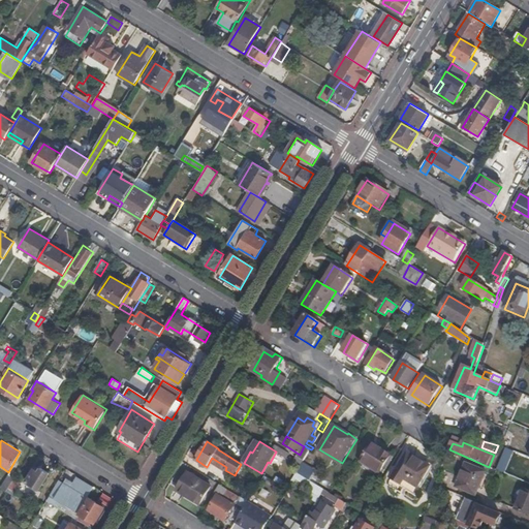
[(365,464),(379,472),(381,473),(393,456),(374,444),(363,462),(365,464)]
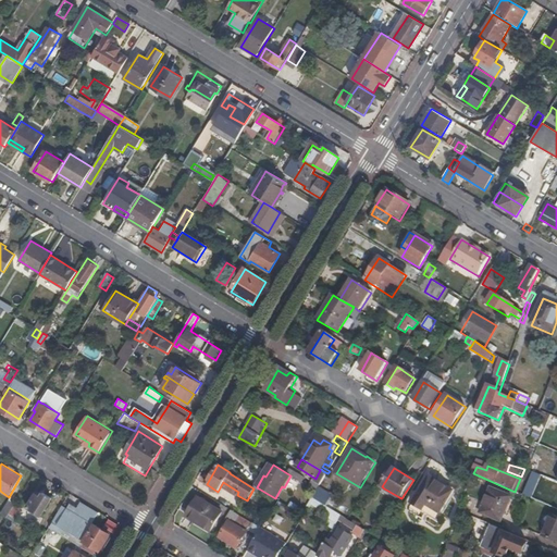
[(311,489),(317,492),(327,473),(323,471),(311,489)]
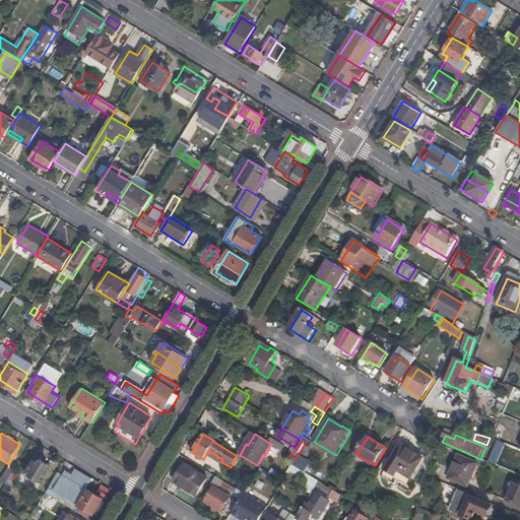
[(398,472),(411,480),(425,459),(426,460),(428,458),(418,452),(416,454),(402,445),(386,471),(395,476),(398,472)]
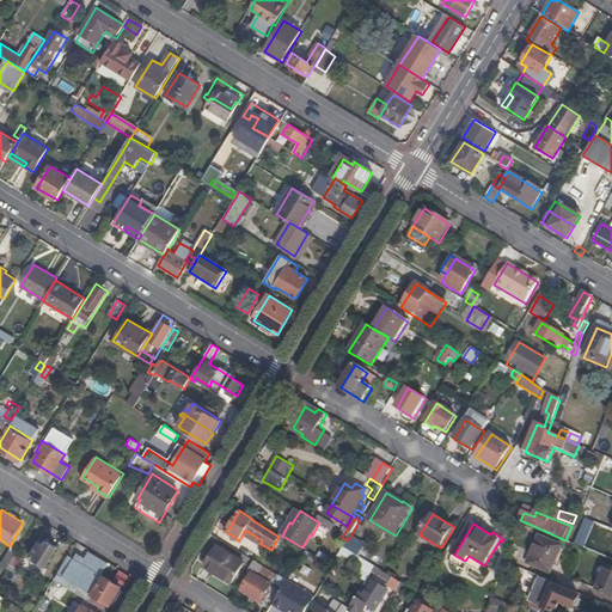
[(435,551),(439,546),(422,537),(418,542),(435,551)]
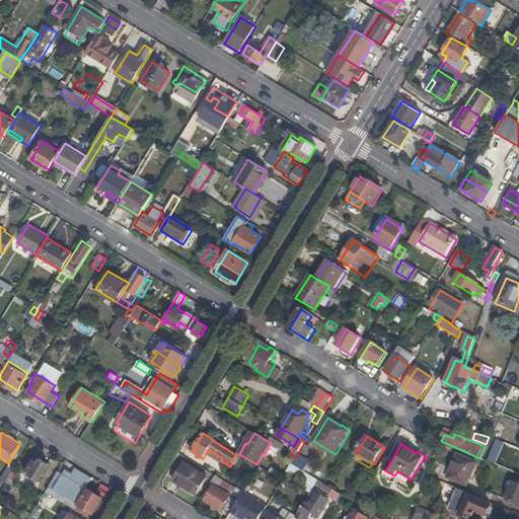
[(449,478),(468,487),(477,463),(458,455),(449,478)]
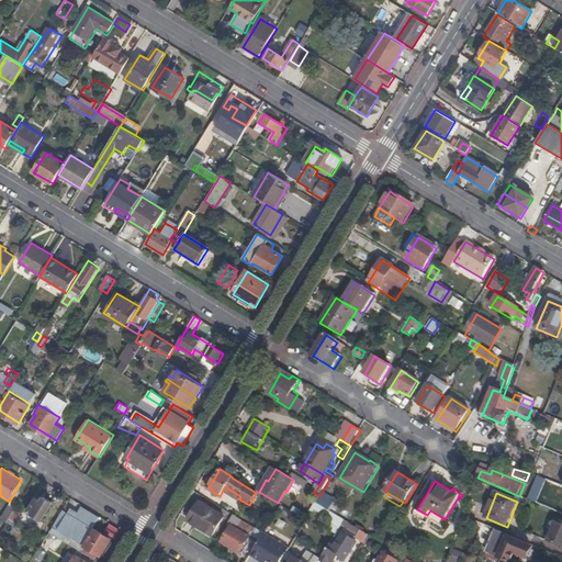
[(459,496),(445,519),(440,526),(441,527),(460,497),(459,496)]
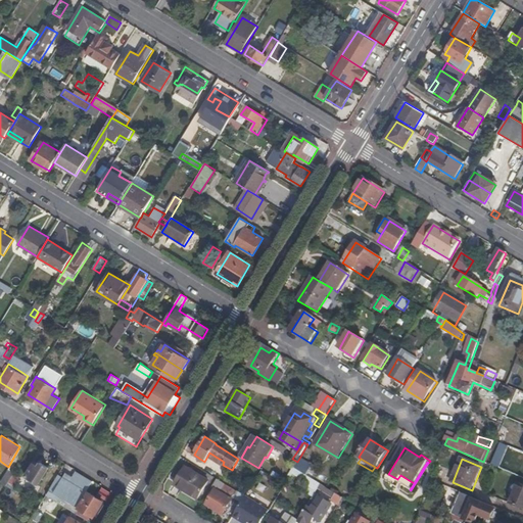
[(40,466),(35,463),(27,476),(40,483),(49,468),(42,463),(40,466)]
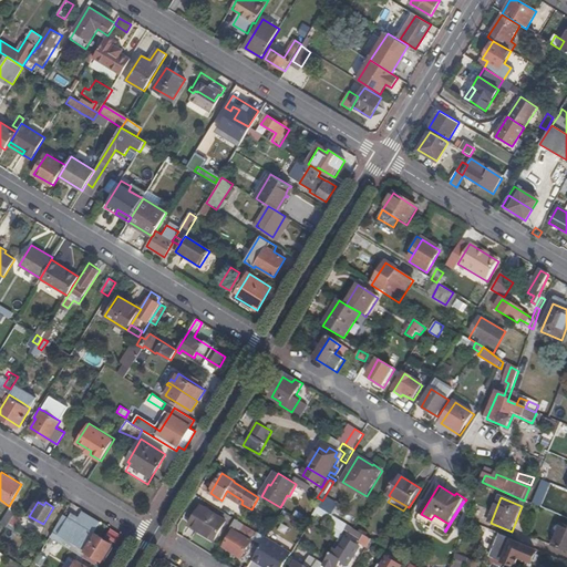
[(202,506),(189,526),(214,542),(226,522),(202,506)]
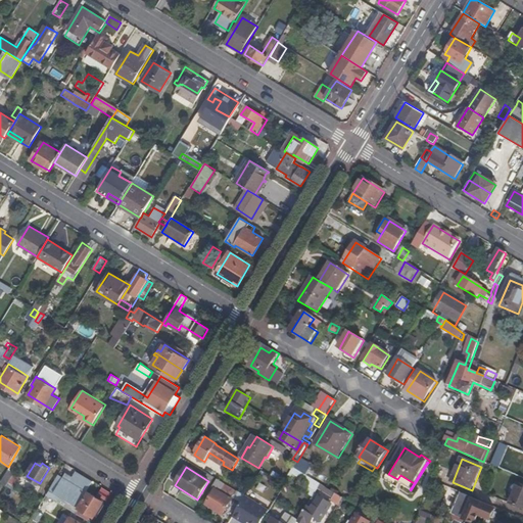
[(319,488),(322,484),(294,467),(291,471),(307,481),(319,488)]
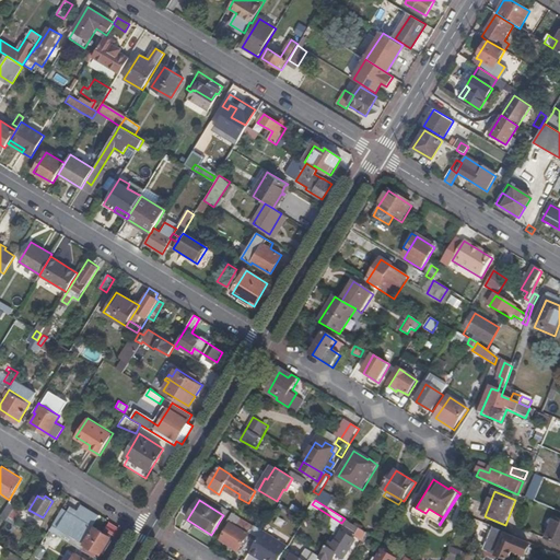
[(11,515),(15,506),(9,502),(1,516),(8,520),(11,515)]
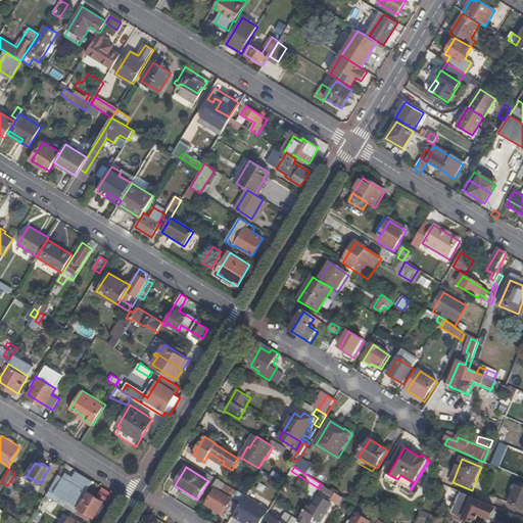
[(20,476),(15,472),(14,473),(10,481),(15,484),(20,476)]
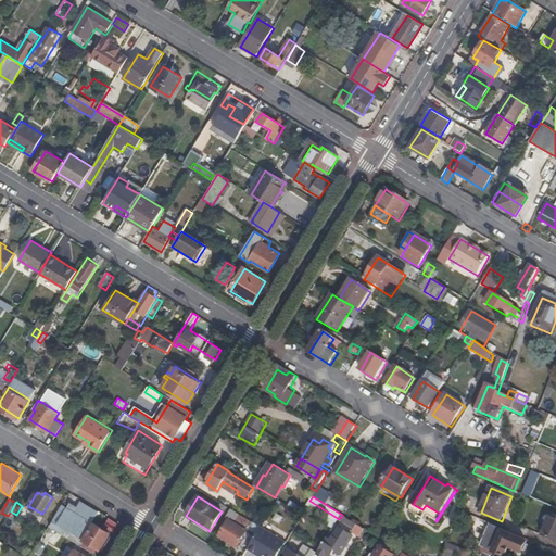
[(68,507),(63,503),(53,520),(59,523),(68,507)]
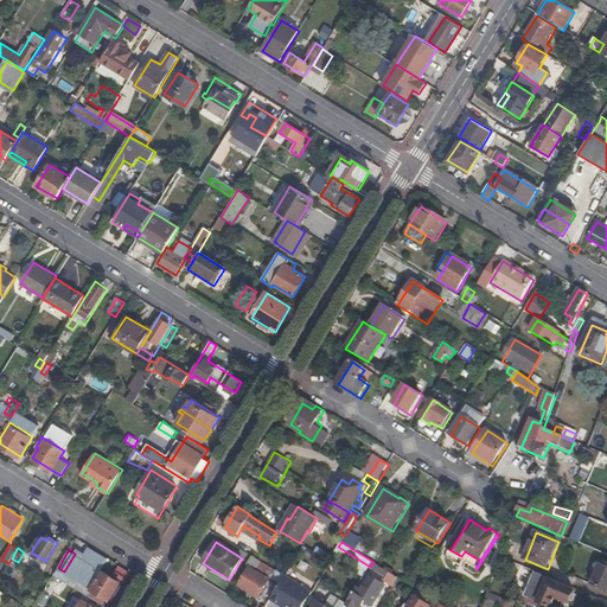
[(78,549),(75,554),(91,563),(94,558),(78,549)]
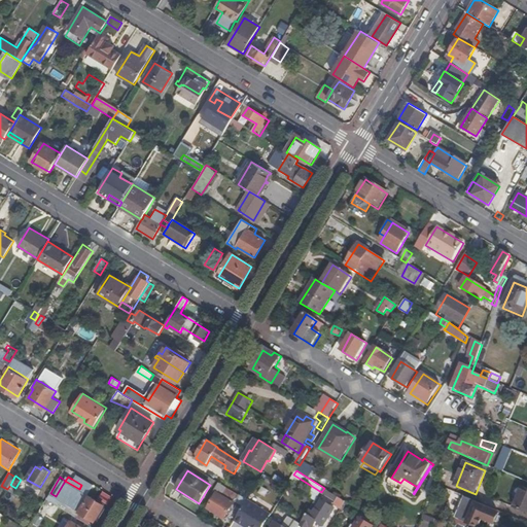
[(413,493),(417,487),(403,479),(400,483),(391,478),(387,484),(396,490),(399,486),(413,493)]
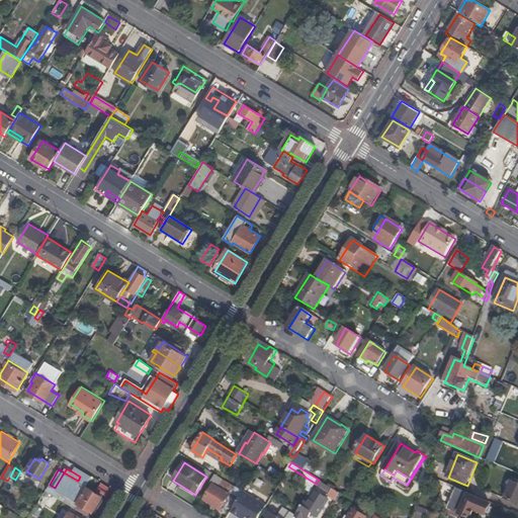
[(78,481),(64,472),(55,488),(62,492),(58,497),(75,508),(79,503),(94,512),(103,497),(78,481)]
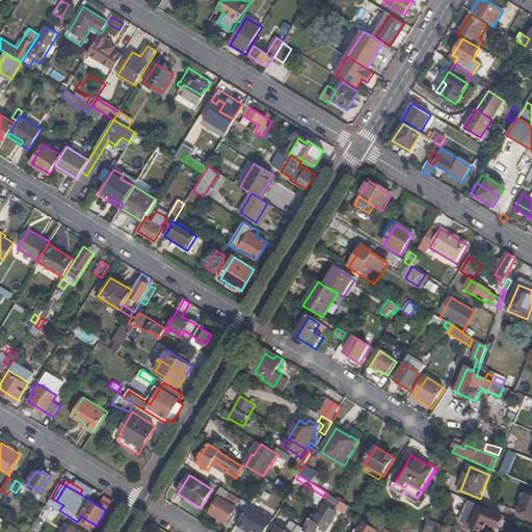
[(246,511),(250,505),(221,487),(218,493),(239,505),(238,506),(246,511)]
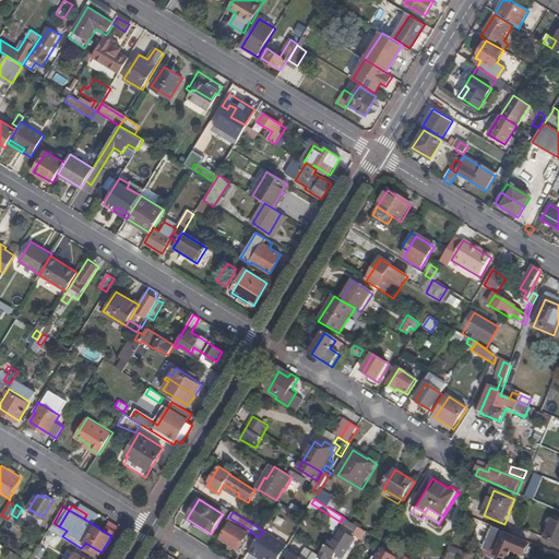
[(340,523),(341,522),(329,514),(323,524),(335,532),(337,528),(339,525),(340,523)]
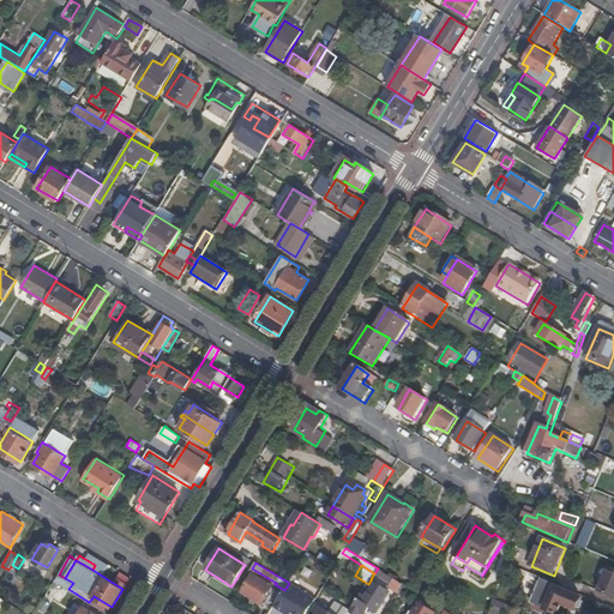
[(600,593),(613,599),(613,570),(609,569),(600,593)]
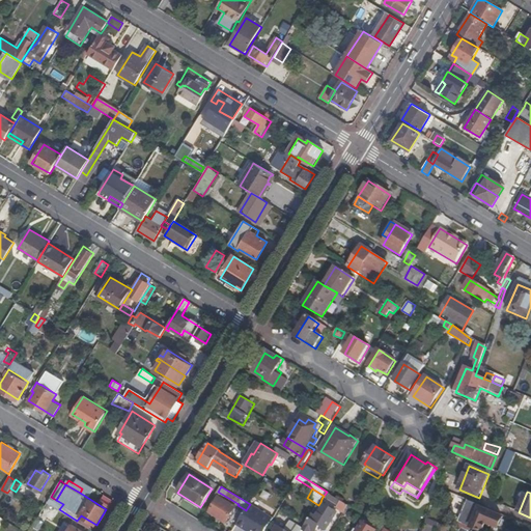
[(339,505),(341,501),(332,495),(331,494),(328,498),(339,505)]
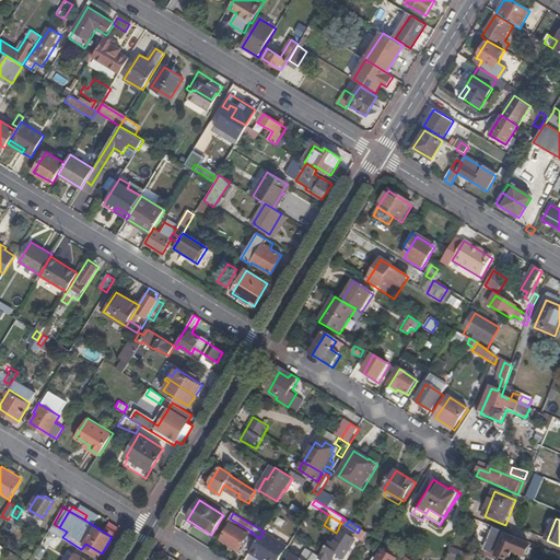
[(59,527),(54,524),(49,529),(62,537),(67,532),(59,527)]
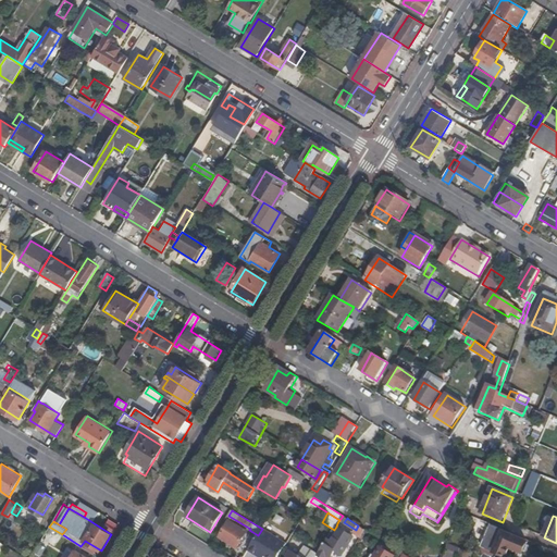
[(237,548),(247,532),(230,521),(220,537),(237,548)]
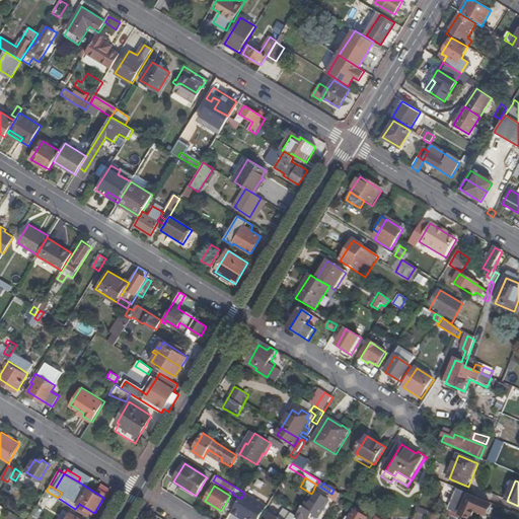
[(328,497),(336,501),(341,494),(334,490),(331,494),(328,497)]
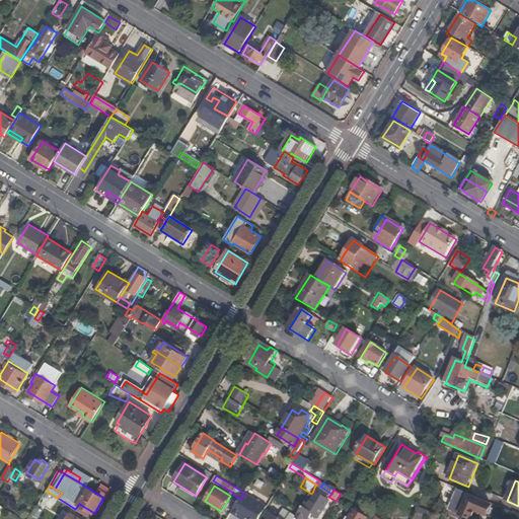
[(329,501),(313,491),(311,494),(296,517),(296,518),(297,518),(304,518),(309,511),(319,517),(329,501)]
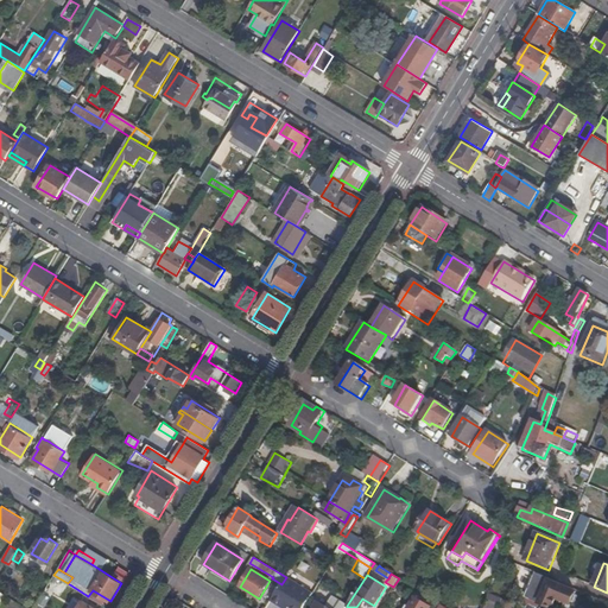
[(558,600),(568,605),(571,606),(577,594),(551,582),(551,581),(538,575),(527,599),(548,607),(555,607),(558,600)]
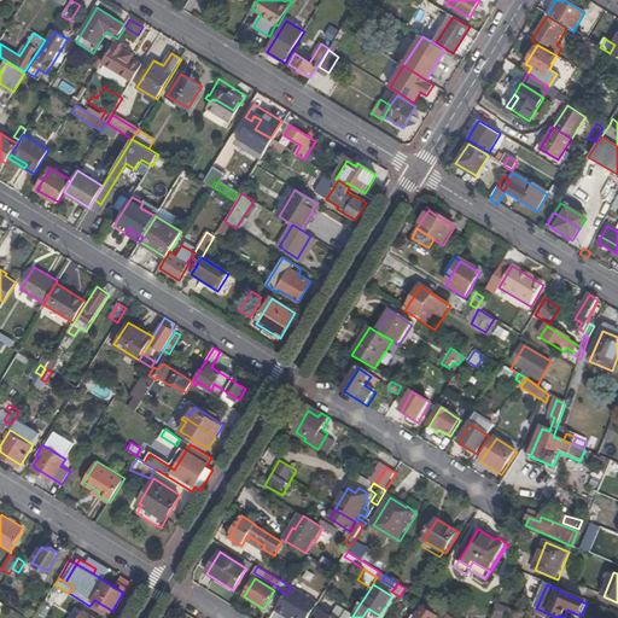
[(309,617),(318,604),(291,587),(286,594),(278,610),(291,617),(309,617)]
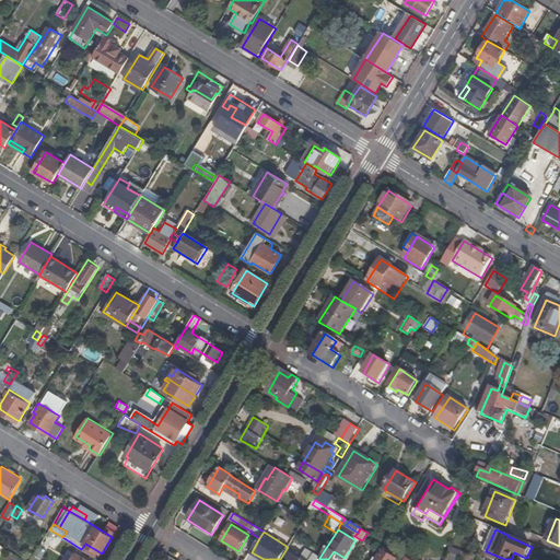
[(318,559),(319,559),(319,558),(307,550),(301,559),(292,555),(289,559),(318,559)]
